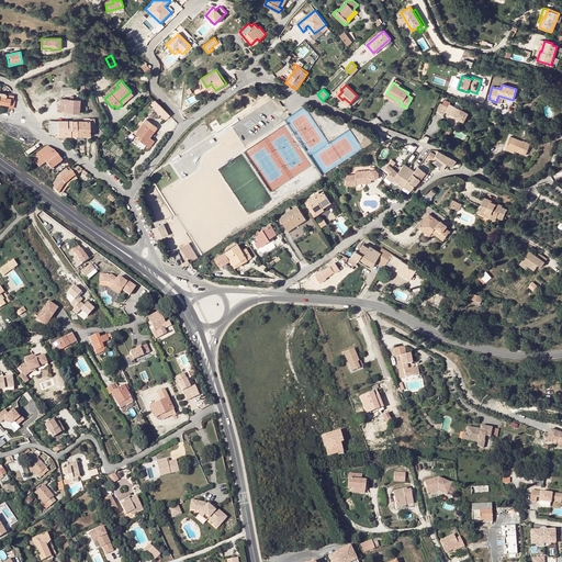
[(120,101),(122,104),(133,94),(131,91),(120,101)]
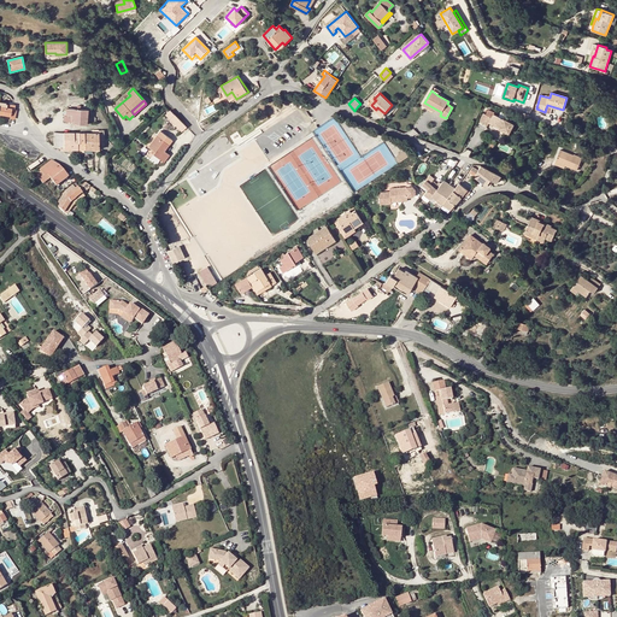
[(0,101),(0,113),(12,116),(12,117),(17,117),(17,111),(16,110),(16,106),(7,104),(7,103),(0,101)]
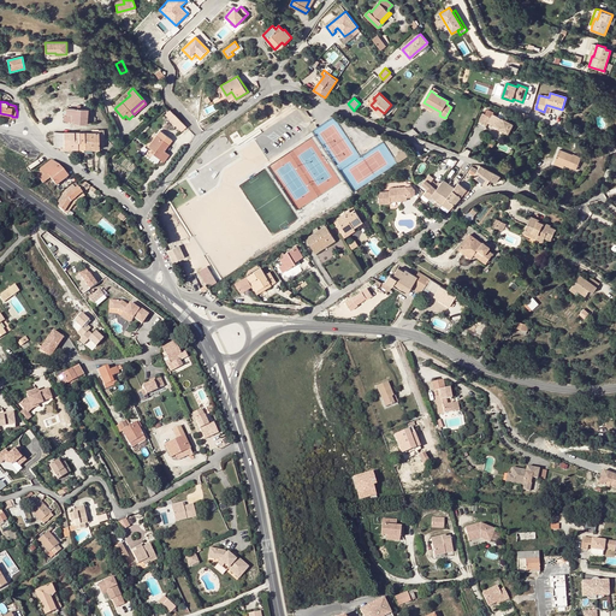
[(81,108),(77,108),(66,108),(66,111),(64,111),(64,114),(72,114),(72,122),(80,124),(81,108)]
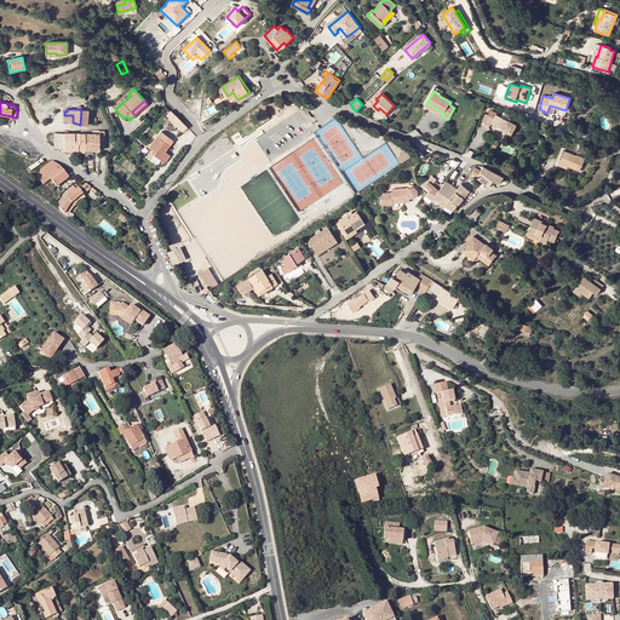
[(183,132),(188,127),(171,110),(166,115),(183,132)]
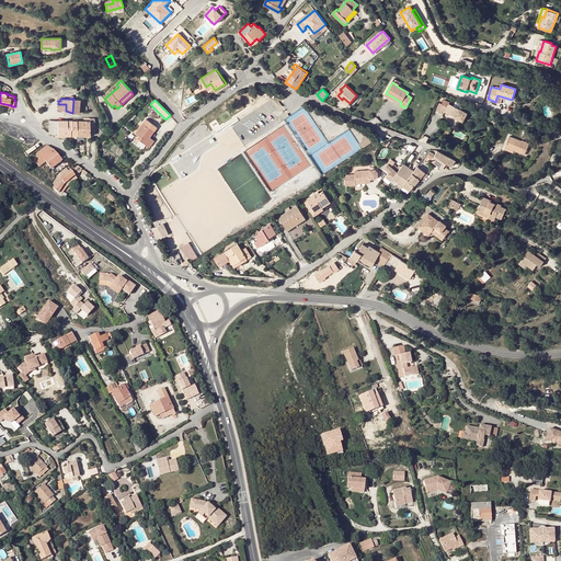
[(444,114),(445,112),(446,111),(455,116),(454,117),(458,119),(462,122),(467,113),(450,104),(449,103),(444,100),(442,104),(439,103),(435,110),(444,114)]
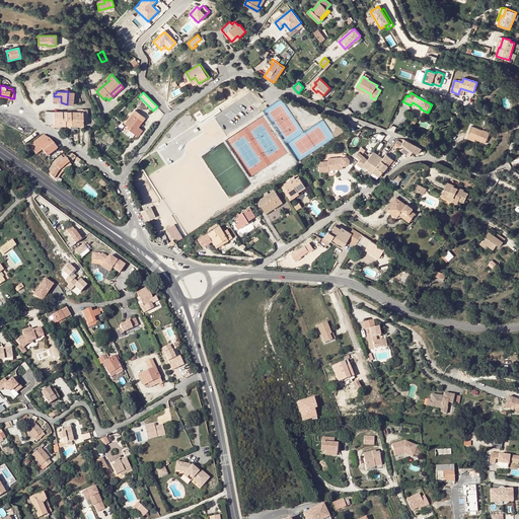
[(87,109),(77,109),(77,112),(78,126),(83,126),(83,120),(83,118),(87,118),(87,109)]
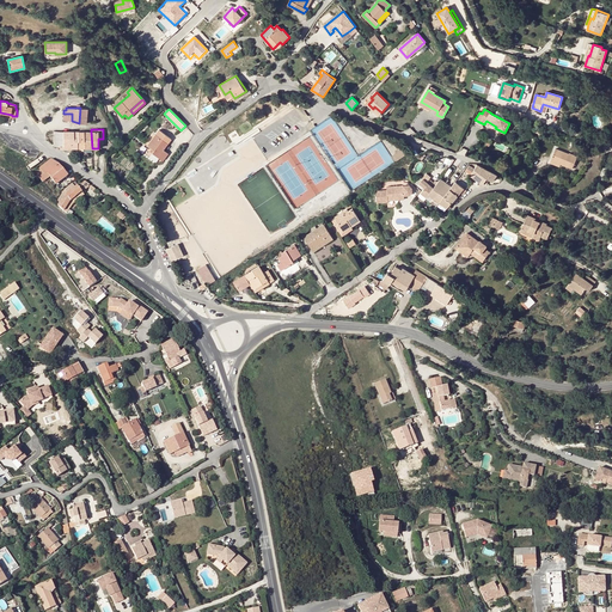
[(151,148),(148,151),(163,160),(167,153),(163,150),(171,138),(159,129),(147,145),(151,148)]
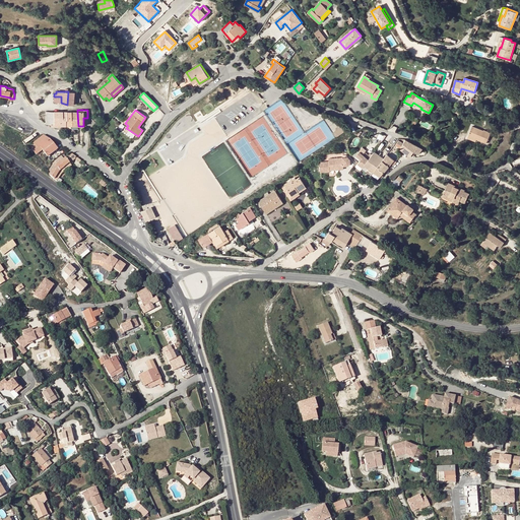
[(56,126),(66,126),(66,120),(67,120),(67,112),(46,112),(46,124),(51,124),(51,126),(56,126)]
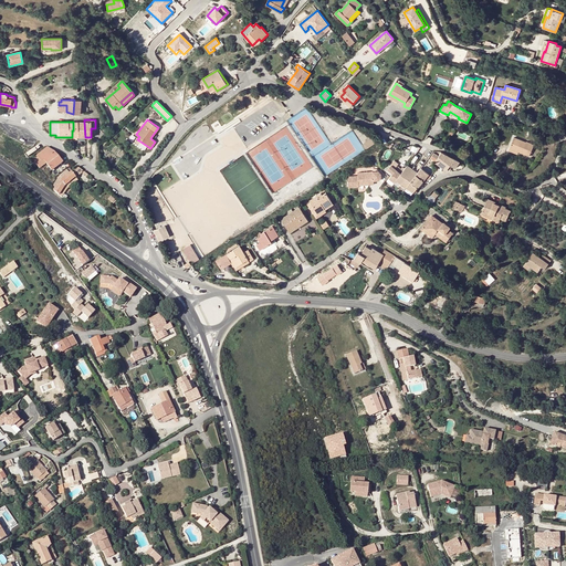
[(370,137),(364,142),(368,148),(375,143),(370,137)]
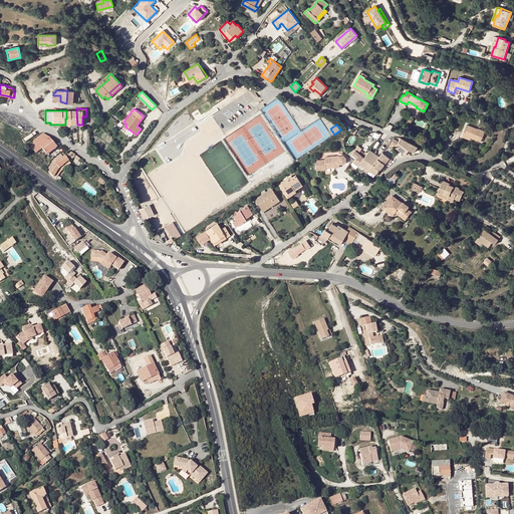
[(467,124),(463,136),(471,139),(471,138),(481,142),(485,132),(478,129),(478,130),(467,124)]
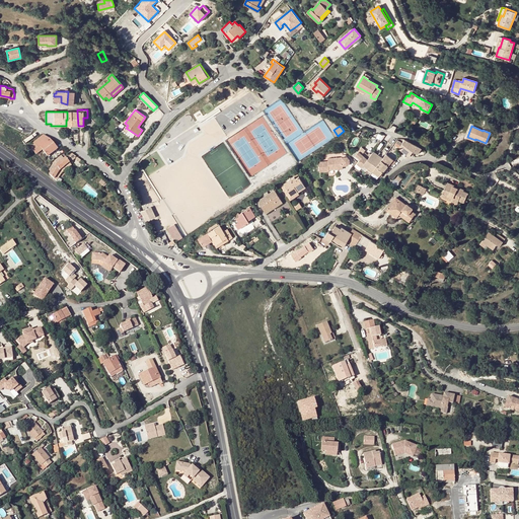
[(49,138),(44,135),(29,146),(34,152),(36,155),(43,150),(47,156),(57,149),(49,138)]
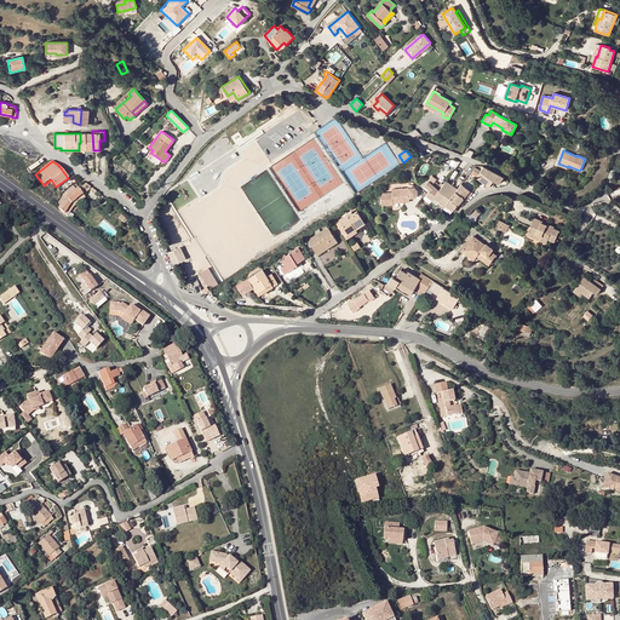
[(498,173),(483,166),(481,171),(477,177),(481,179),(487,184),(492,187),(495,182),(499,184),(504,177),(498,173)]
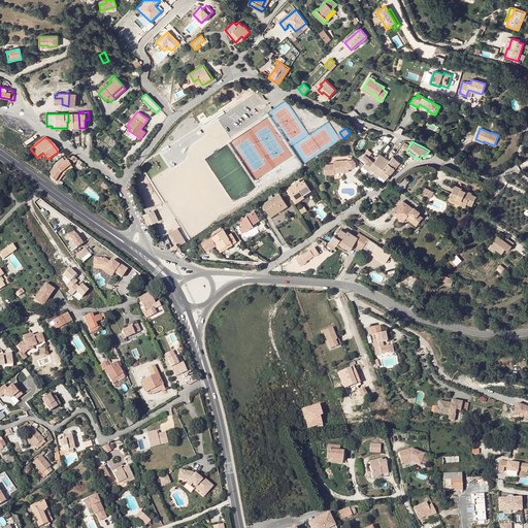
[(385,158),(380,154),(373,163),(370,168),(374,171),(378,166),(385,158)]
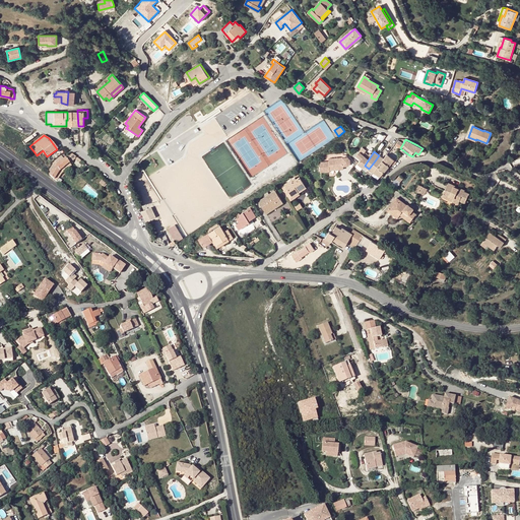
[(358,164),(363,168),(365,166),(368,160),(358,152),(355,155),(361,159),(358,164)]
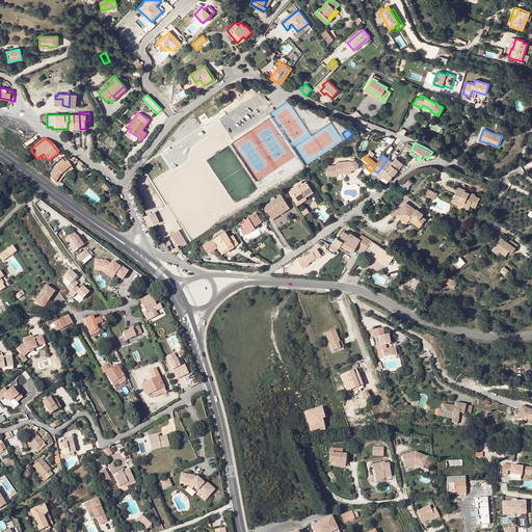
[(386,171),(391,164),(392,162),(391,161),(392,158),(390,156),(388,159),(381,167),(377,173),(382,177),(383,175),(386,171)]
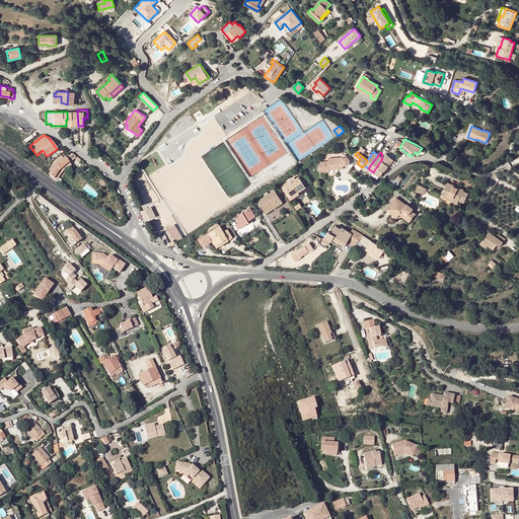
[(62,180),(59,178),(56,176),(60,170),(70,163),(75,158),(76,157),(71,153),(56,165),(54,164),(50,170),(52,171),(50,174),(55,179),(61,182),(62,180)]
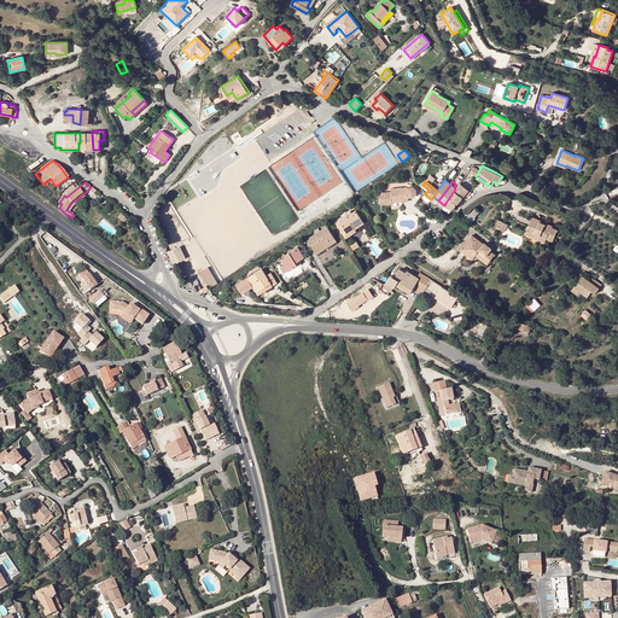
[(460,184),(454,191),(461,198),(462,198),(464,199),(470,192),(460,184)]
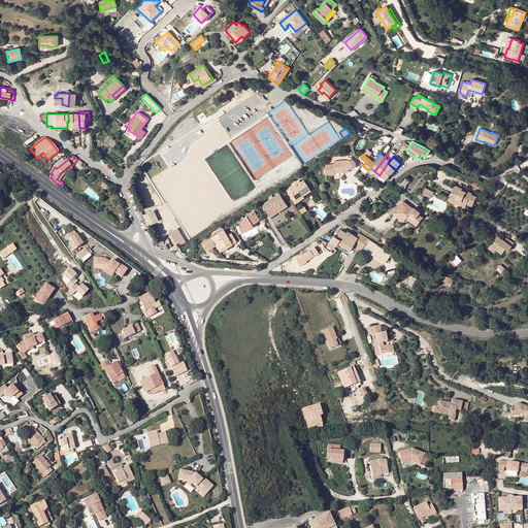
[(334,165),(325,165),(326,175),(335,175),(335,174),(335,172),(344,172),(344,173),(350,173),(349,170),(354,170),(357,167),(356,164),(354,161),(334,162),(334,165)]
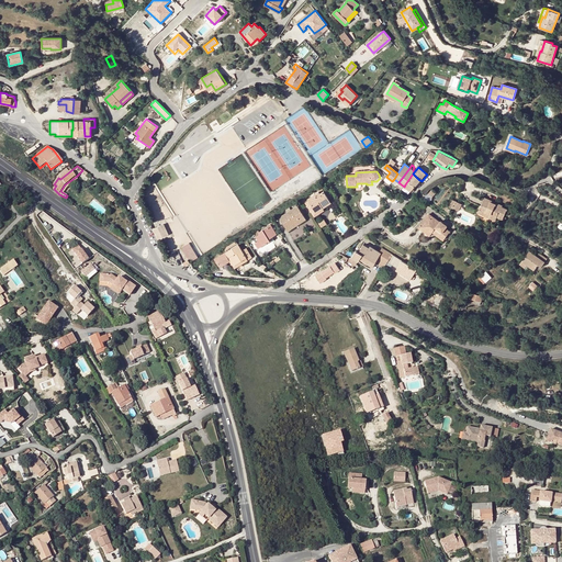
[(407,181),(415,187),(420,180),(413,173),(407,181)]
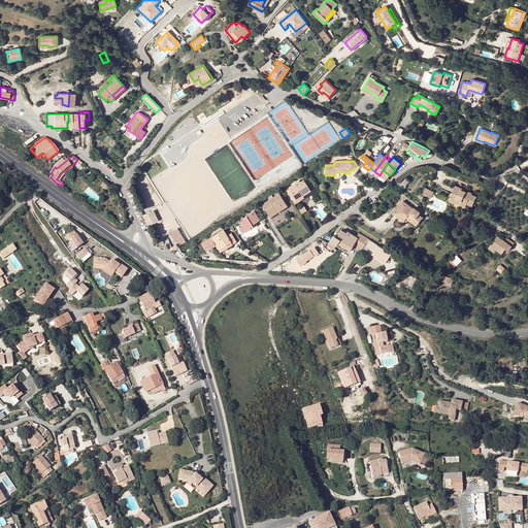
[(61,173),(57,179),(60,182),(63,176),(73,168),(71,166),(61,173)]
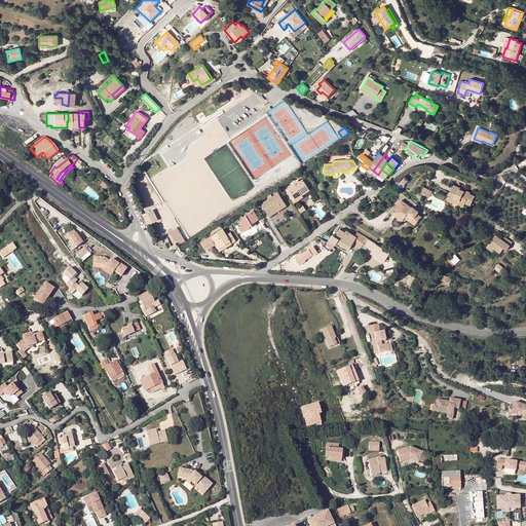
[(379,173),(378,175),(384,179),(388,175),(381,170),(379,173)]
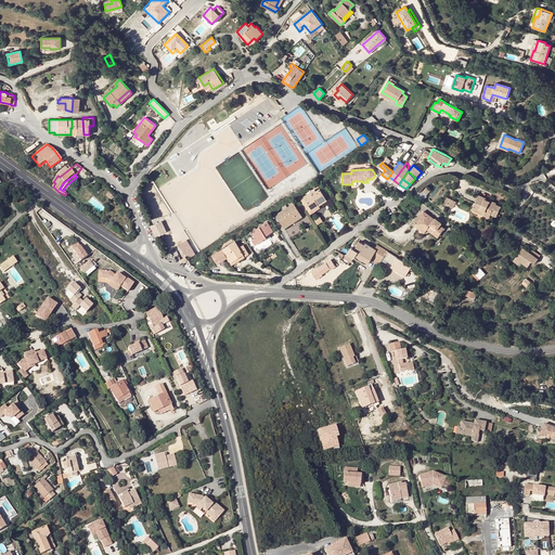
[(319,204),(319,205),(327,199),(319,185),(314,189),(314,190),(304,196),(305,197),(311,208),(319,204)]
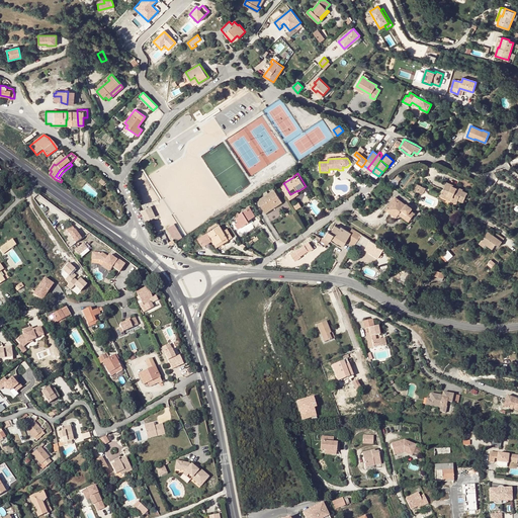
[(389,183),(394,178),(394,177),(391,174),(389,176),(385,180),(389,183)]
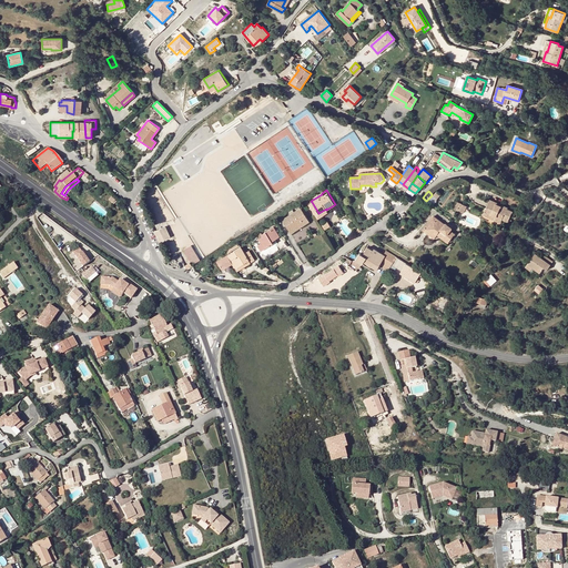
[(432,194),(432,195),(436,201),(437,198),(440,194),(437,191),(433,194),(432,194)]
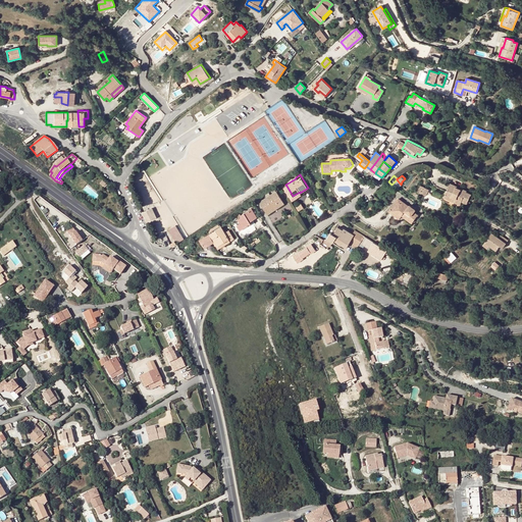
[(385,183),(377,192),(380,195),(384,190),(385,191),(389,187),(385,184),(385,183)]
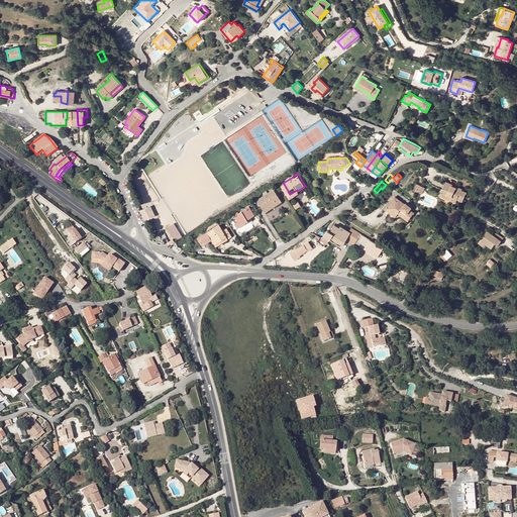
[(446,182),(441,192),(451,197),(450,200),(456,202),(457,199),(462,201),(467,192),(461,190),(462,189),(446,182)]
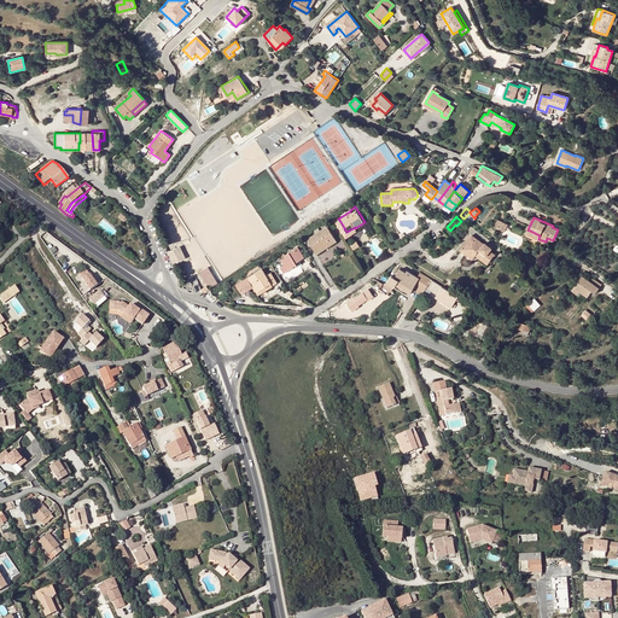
[(347,232),(339,220),(336,222),(347,238),(357,231),(355,228),(355,227),(347,232)]
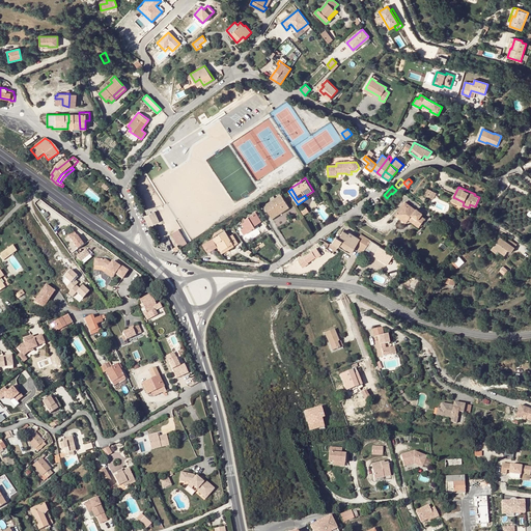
[(430,191),(428,198),(434,200),(437,194),(430,191)]
